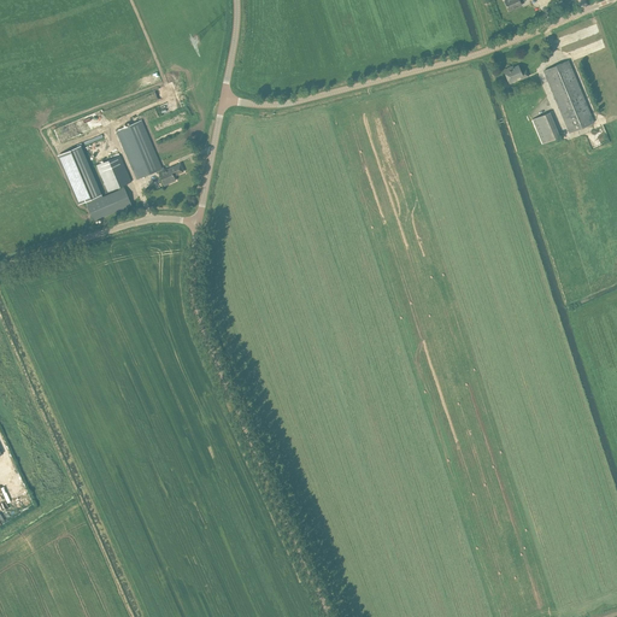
[(507,0),(505,1),(506,5),(509,11),(522,5),(521,3),(526,0),(507,0)]
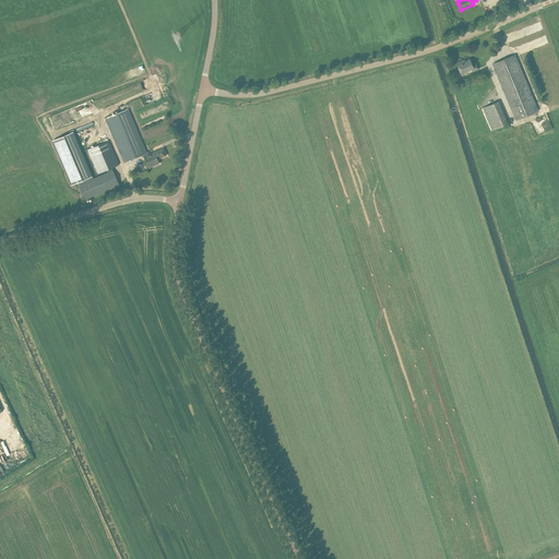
[(514,55),(492,64),(515,120),(538,111),(514,55)]
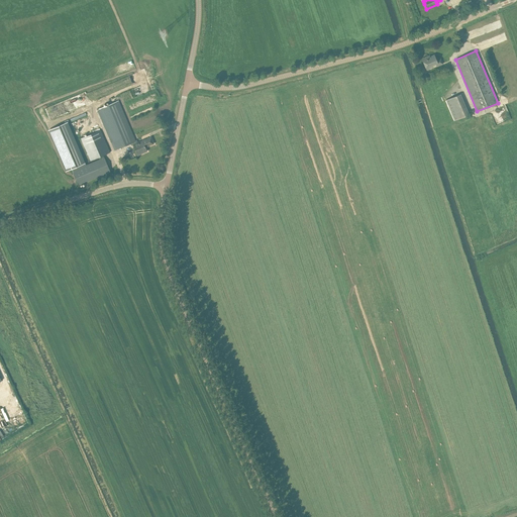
[(427,57),(422,59),(426,68),(435,64),(437,67),(443,65),(440,59),(436,61),(434,56),(428,58),(427,57)]
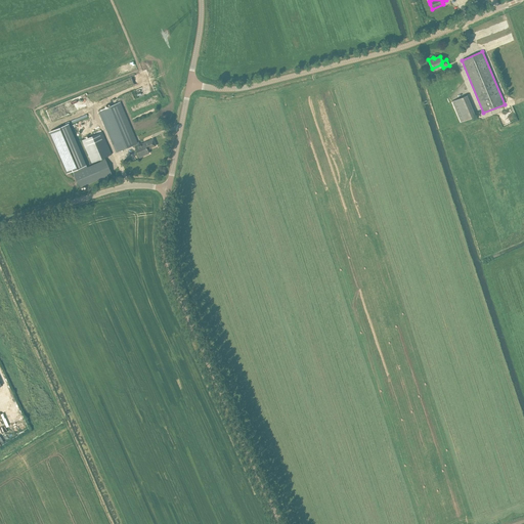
[(127,71),(135,69),(133,61),(125,63),(127,71)]
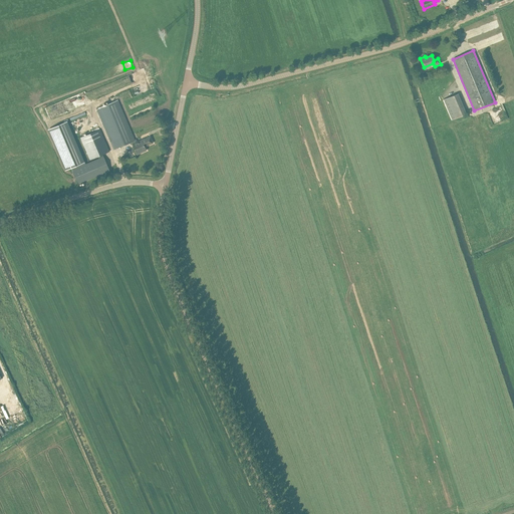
[(110,89),(136,80),(134,75),(109,83),(110,89)]
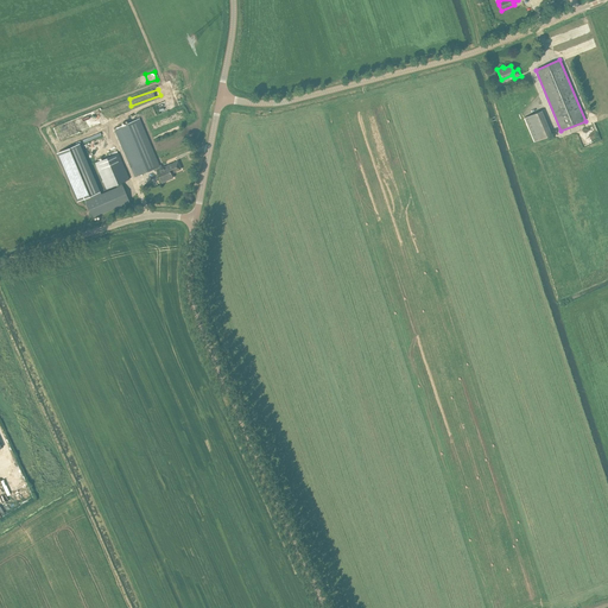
[(140,109),(145,120),(168,112),(163,100),(140,109)]
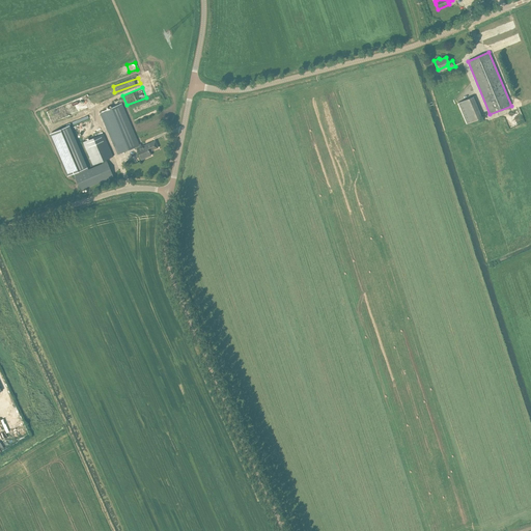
[(458,103),(457,103),(467,124),(482,117),(473,96),(458,103)]
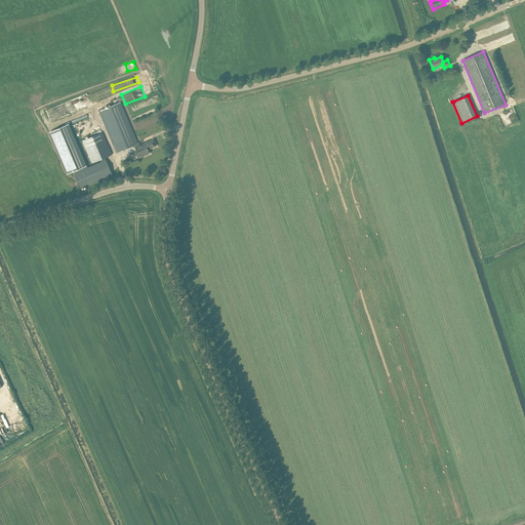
[(115,144),(113,145),(114,148),(116,153),(134,145),(135,147),(140,145),(138,143),(137,143),(135,137),(132,131),(120,103),(116,105),(101,111),(113,138),(115,144)]
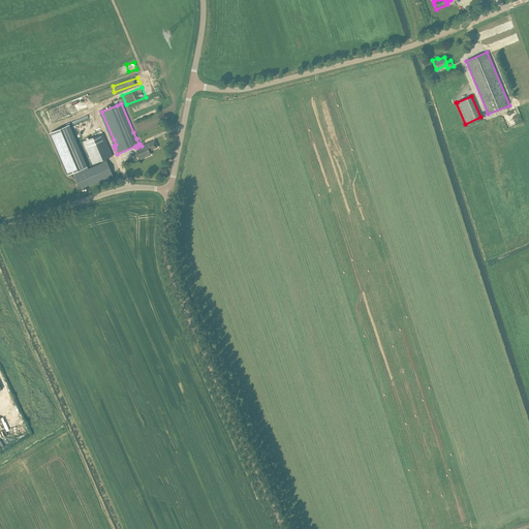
[(87,115),(71,122),(72,124),(89,118),(87,115)]
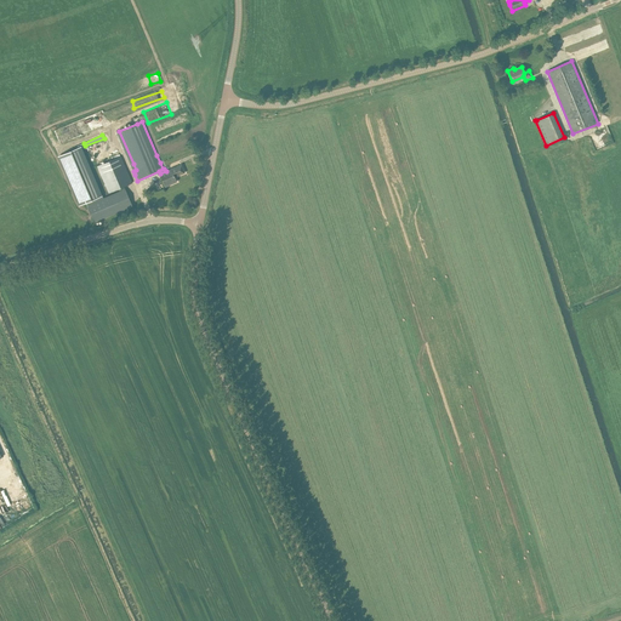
[(81,147),(57,157),(79,206),(83,205),(86,203),(87,205),(103,198),(81,147)]
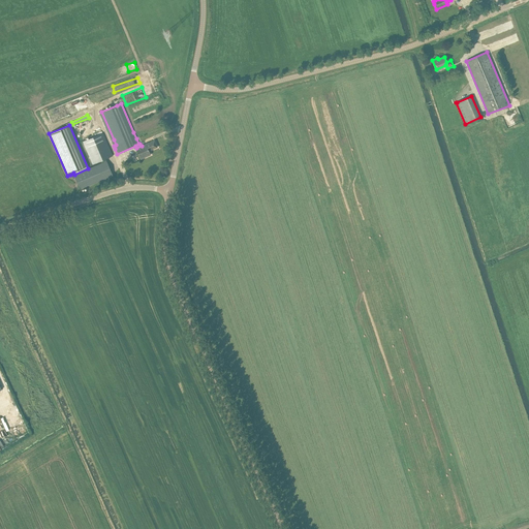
[(102,133),(83,142),(92,164),(96,162),(101,161),(103,159),(113,156),(111,151),(106,141),(105,141),(102,133)]
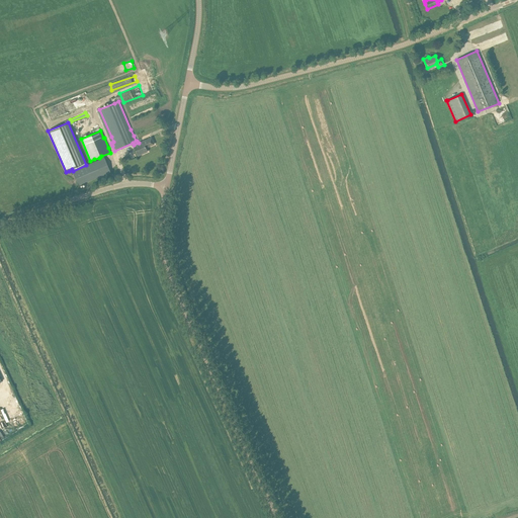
[(151,138),(139,143),(134,145),(138,156),(148,152),(146,148),(154,144),(151,138)]
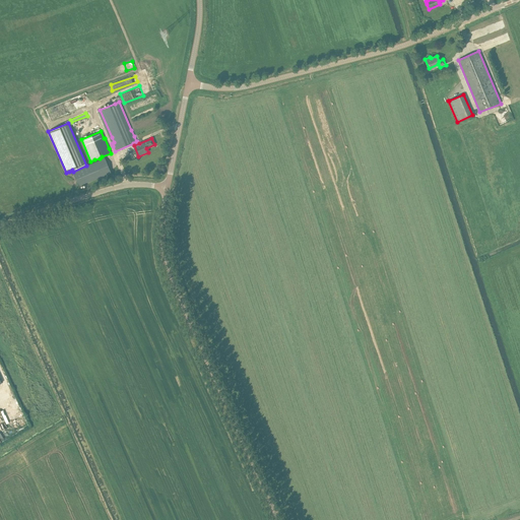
[(79,186),(111,173),(105,158),(103,159),(102,156),(100,158),(100,160),(86,166),(73,172),(79,186)]
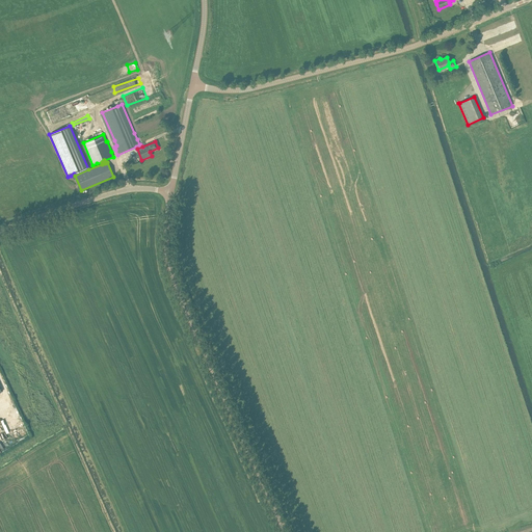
[(10,418),(6,419),(10,428),(8,429),(10,434),(17,431),(10,418)]
